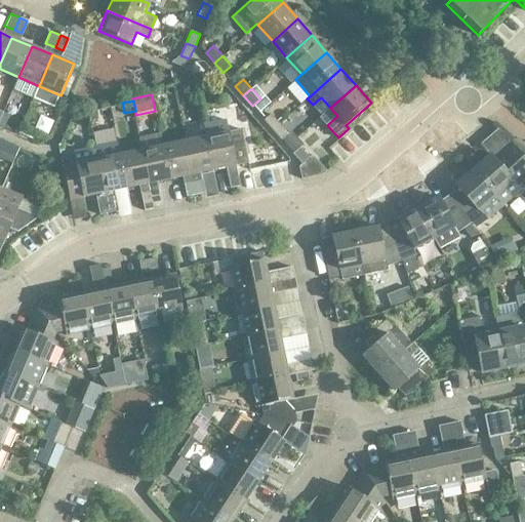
[(39,109),(32,122),(45,128),(52,116),(39,109)]
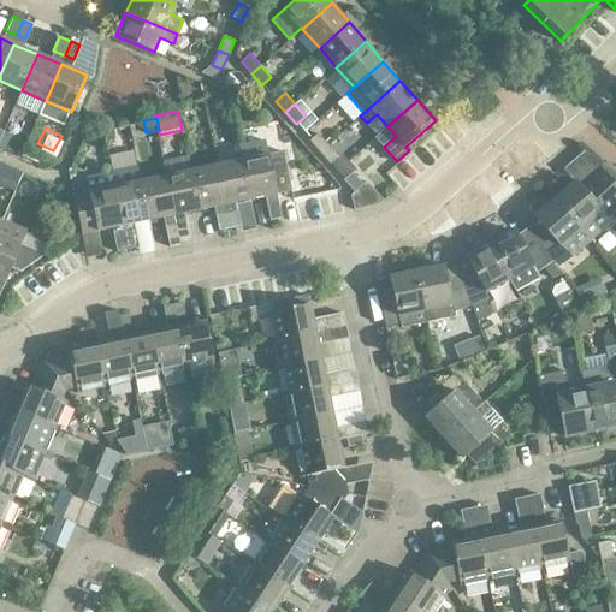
[(114,137),(113,128),(102,130),(105,140),(114,137)]
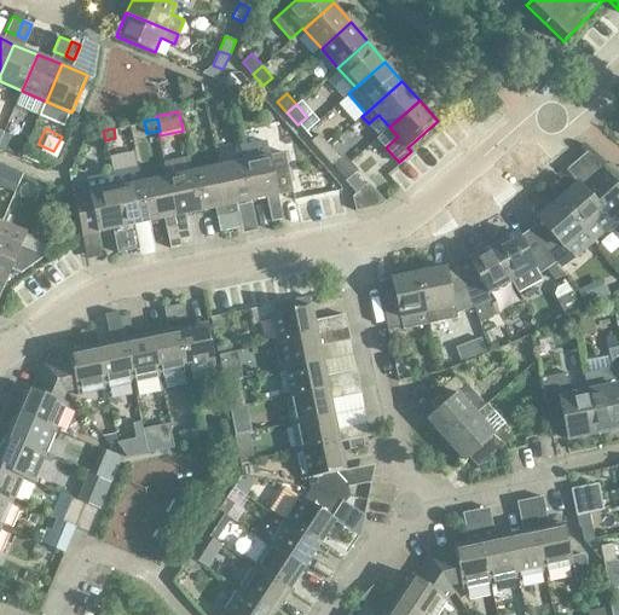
[(322,152),(331,144),(320,133),(311,141),(322,152)]
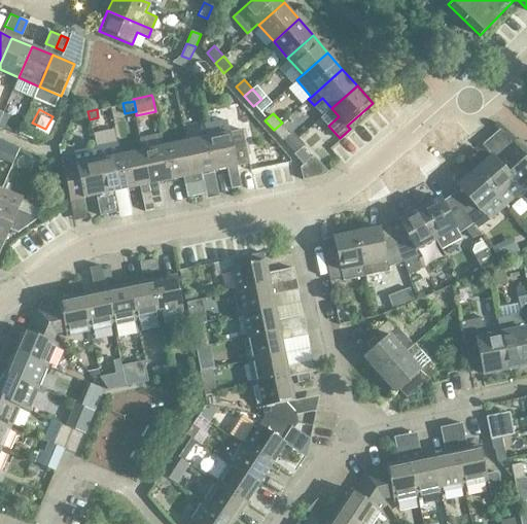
[(282,123),(274,130),(283,139),(290,132),(282,123)]
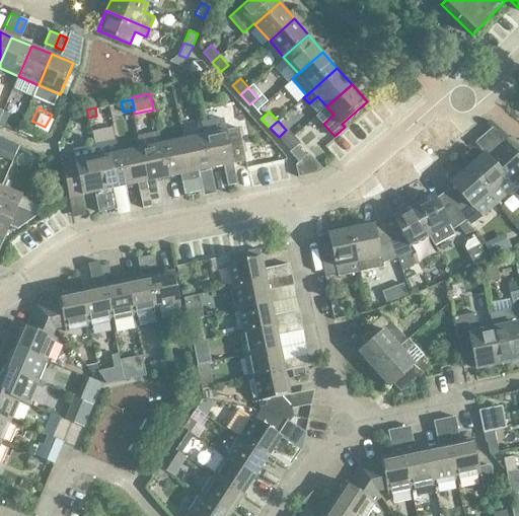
[(466,166),(497,201),(514,187),(511,182),(518,174),(518,157),(492,126),(473,141),(483,152),(466,166)]
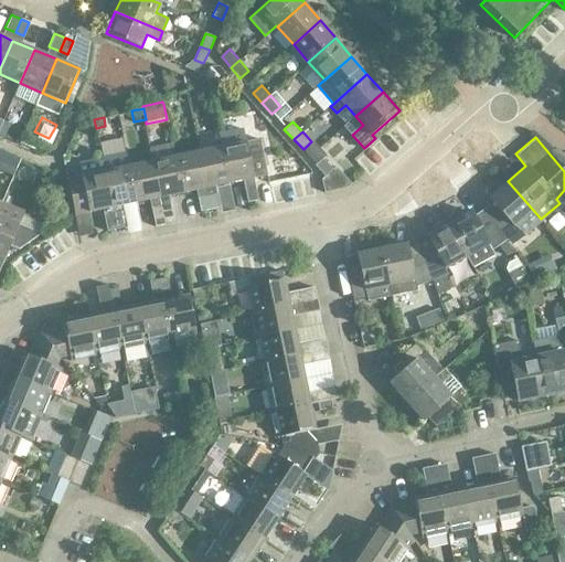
[(223,149),(230,184),(243,181),(247,201),(257,199),(253,180),(253,179),(253,177),(266,173),(260,141),(223,149)]
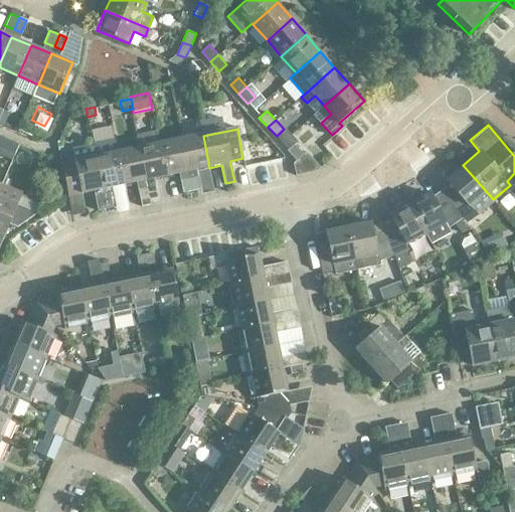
[(182,140),(188,172),(209,168),(203,136),(182,140)]
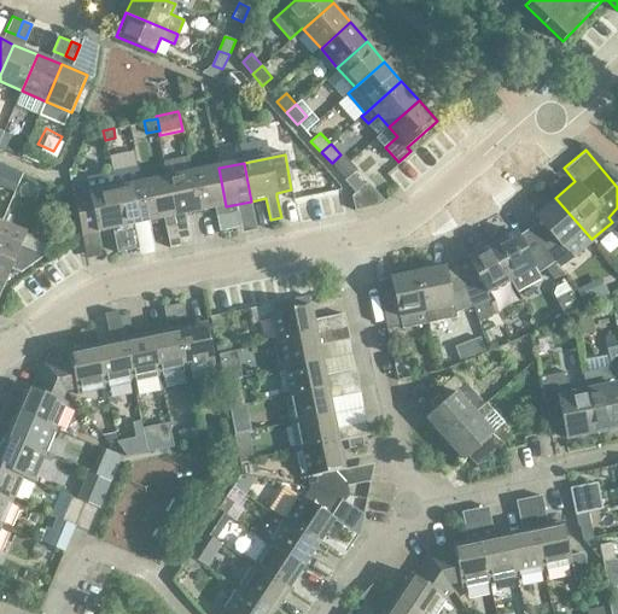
[(112,169),(116,188),(128,249),(138,247),(139,255),(155,251),(149,222),(150,222),(141,183),(138,164),(112,169)]
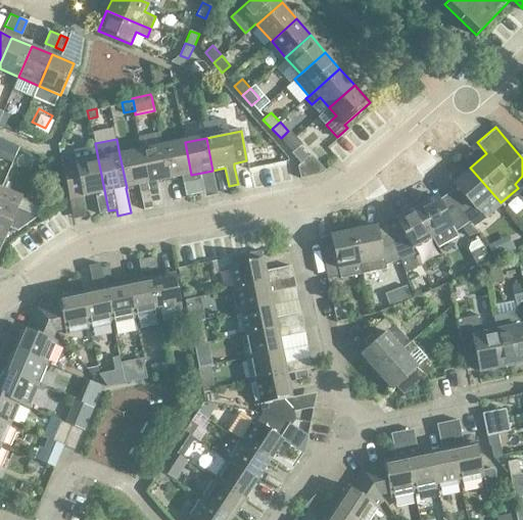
[(162,146),(170,179),(181,177),(185,195),(195,192),(192,180),(191,175),(185,142),(162,146)]
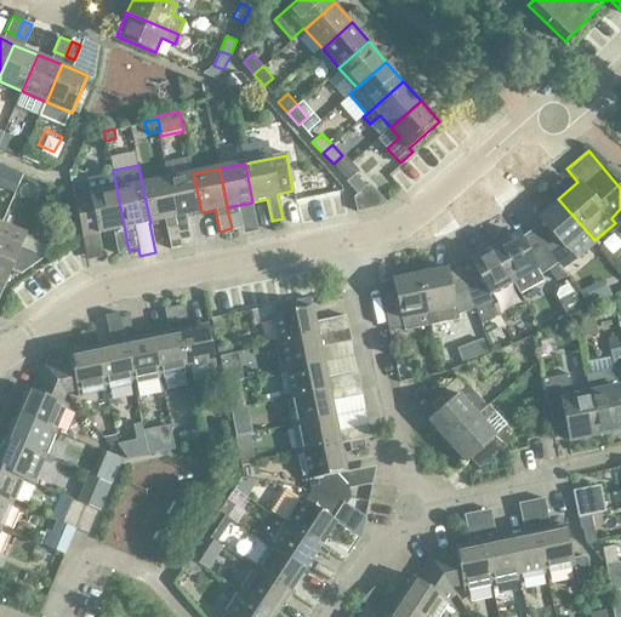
[(357,172),(347,180),(358,192),(366,184),(357,172)]
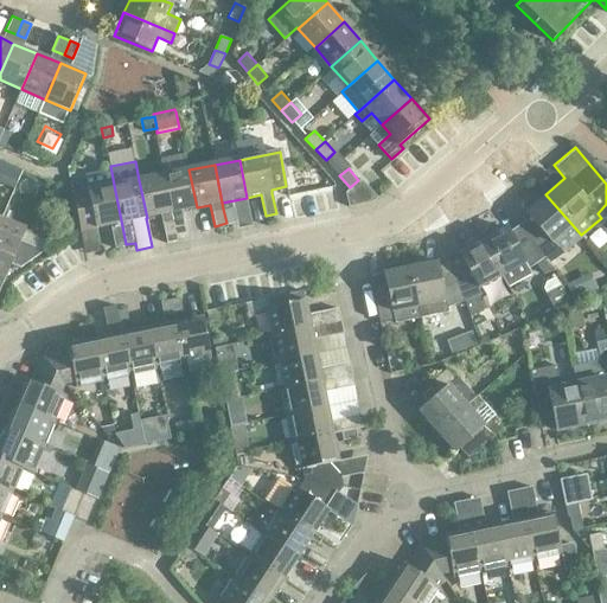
[(164,174),(172,213),(197,207),(189,170),(164,174)]
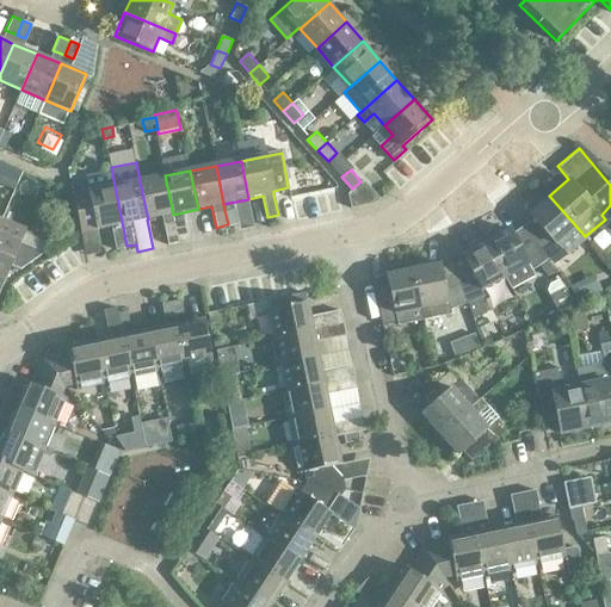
[(178,239),(174,223),(173,223),(172,215),(173,215),(165,175),(140,181),(148,220),(161,216),(167,246),(178,243),(177,239),(178,239)]
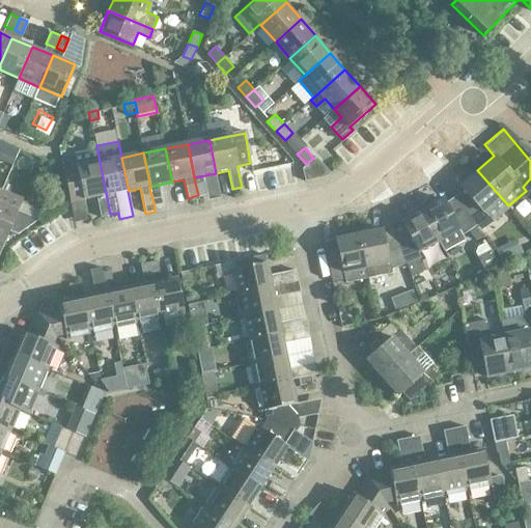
[(110,214),(100,162),(63,169),(70,202),(96,197),(101,216),(110,214)]
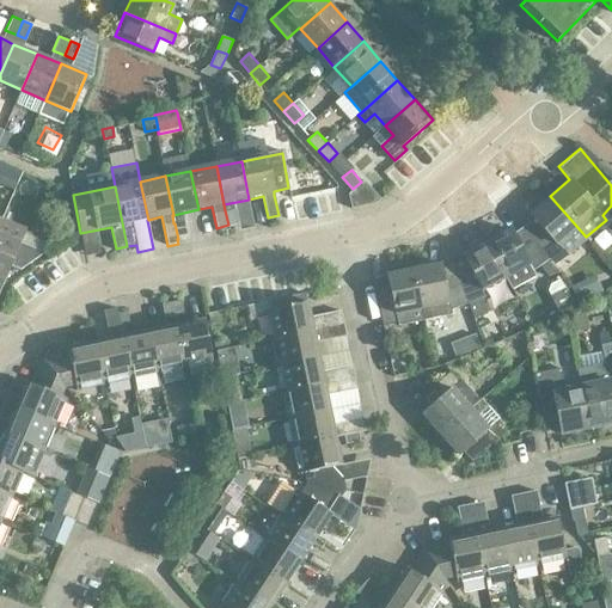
[(60,207),(56,189),(44,191),(48,209),(60,207)]
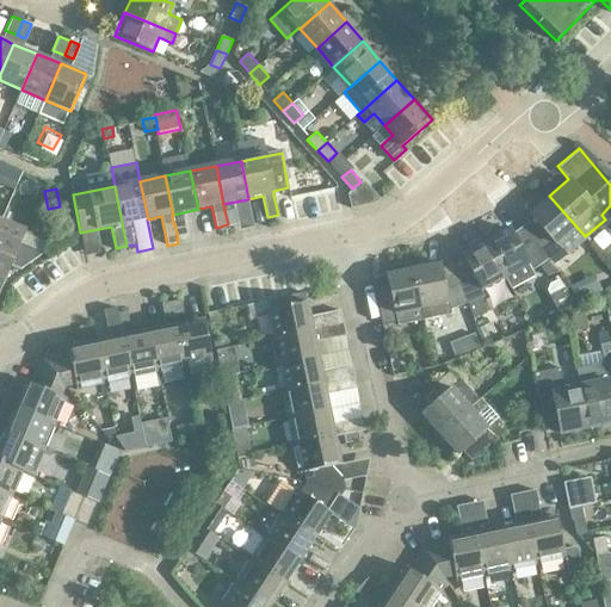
[(536,223),(525,231),(545,260),(560,249),(563,255),(585,236),(549,196),(528,214),(536,223)]
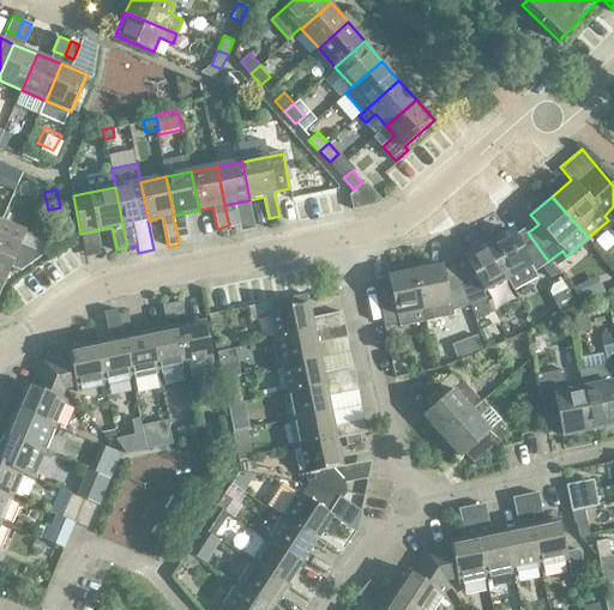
[(226,211),(229,225),(239,224),(235,209),(226,211)]
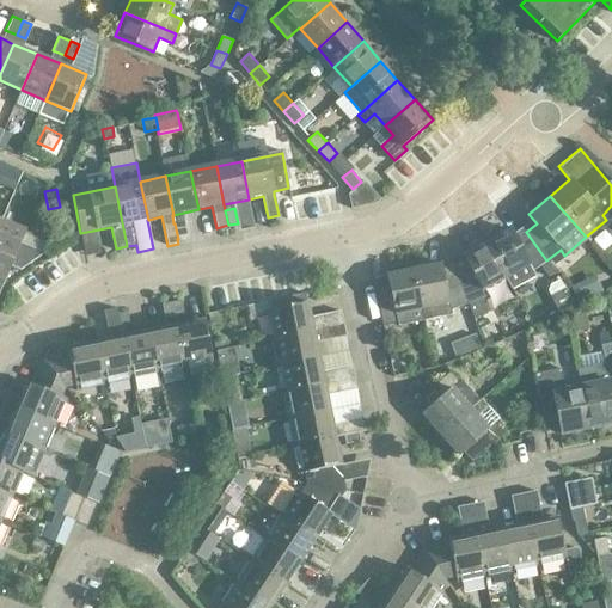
[(0,217),(0,286),(8,263),(17,266),(19,268),(43,251),(26,244),(20,241),(26,229),(28,227),(1,216),(0,217)]
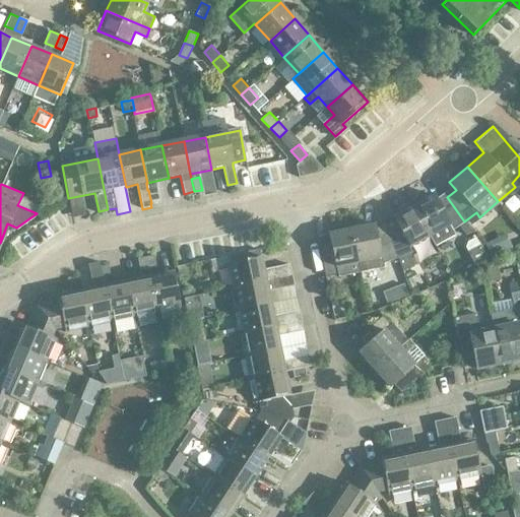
[(148,190),(151,203),(159,201),(156,188),(148,190)]
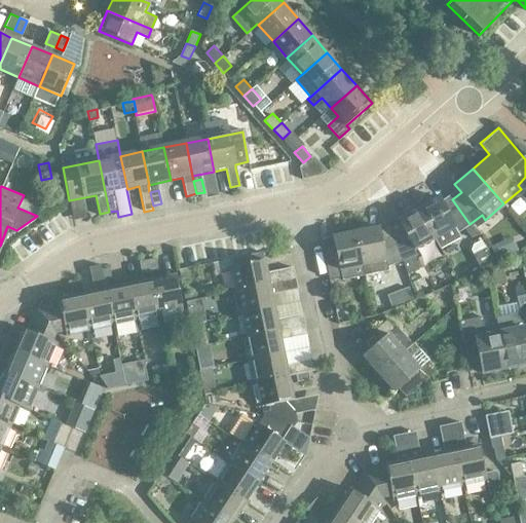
[(437,196),(417,208),(437,244),(458,232),(470,224),(452,199),(442,207),(437,196)]
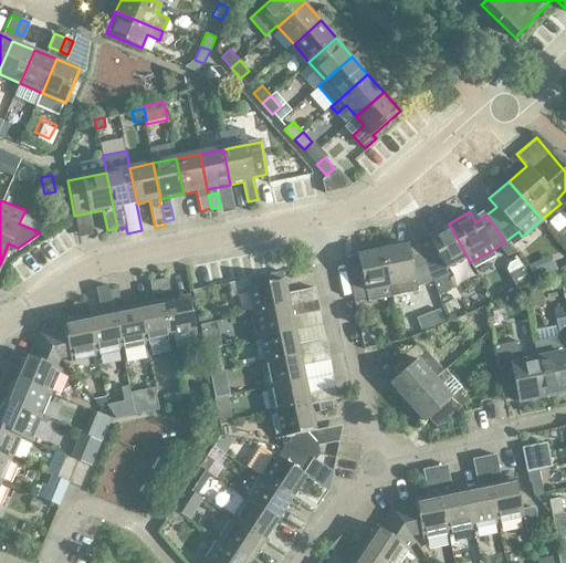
[(435,247),(422,252),(433,281),(449,275),(447,268),(458,262),(461,267),(470,262),(449,223),(427,236),(435,247)]
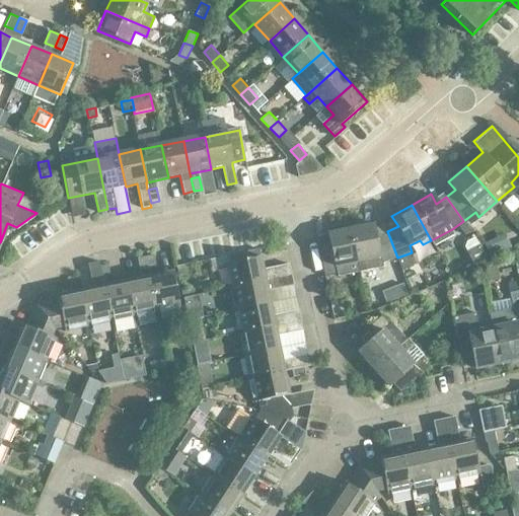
[(381,264),(397,258),(387,231),(375,235),(373,224),(351,229),(358,262),(380,258),(381,264)]
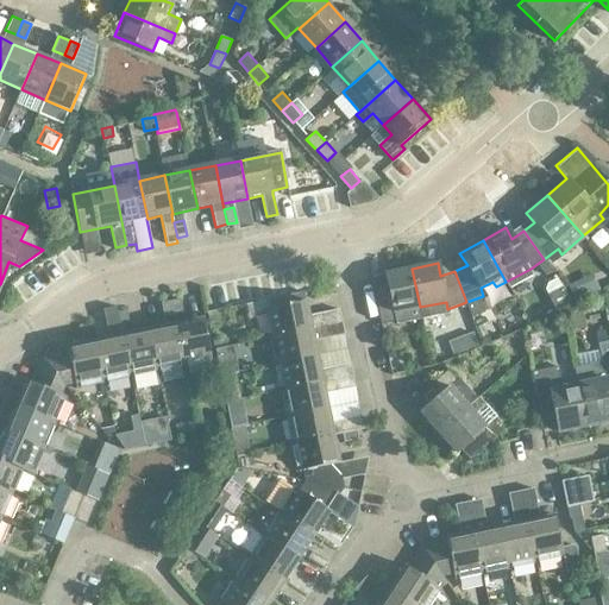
[(395,313),(420,307),(412,269),(385,275),(389,287),(375,290),(383,326),(397,322),(395,313)]
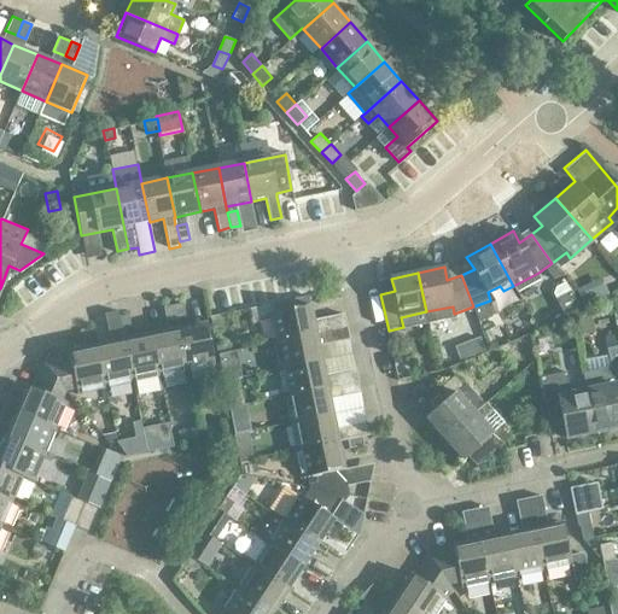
[(579,305),(570,288),(555,297),(564,314),(579,305)]
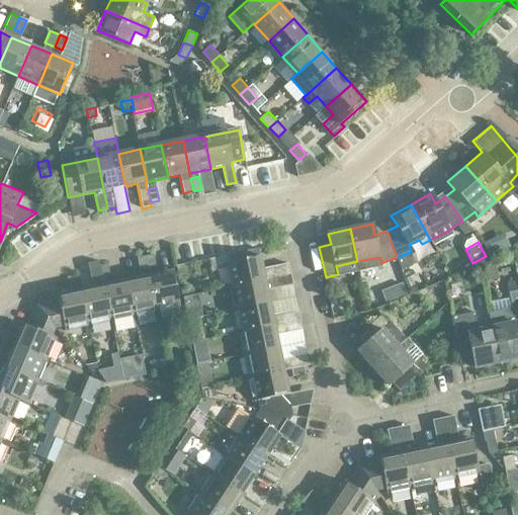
[(497,252),(492,243),(482,248),(486,257),(497,252)]
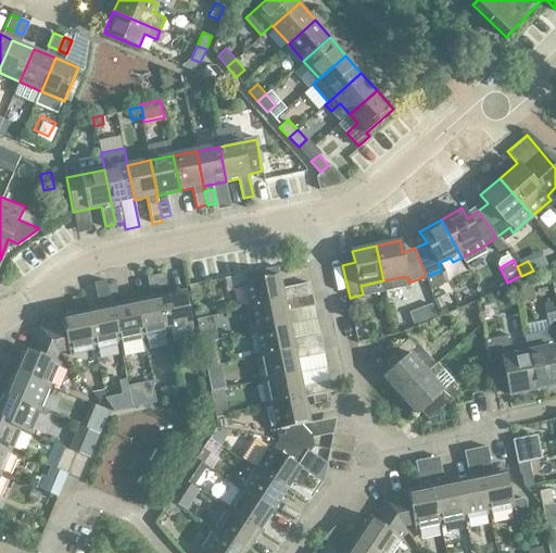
[(431,288),(446,301),(463,283),(447,269),(431,288)]
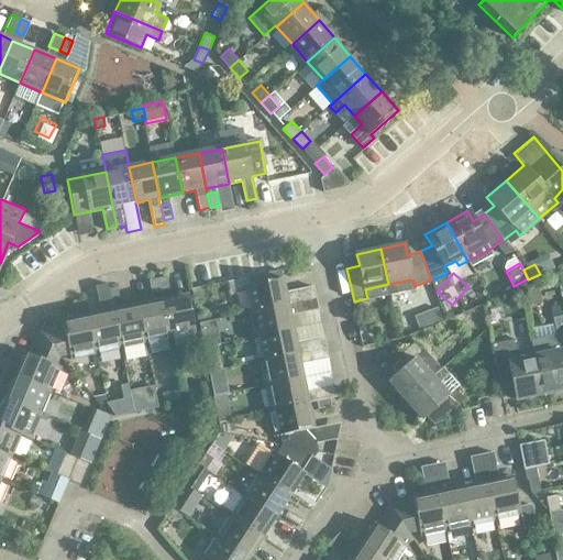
[(157,277),(159,291),(168,288),(166,275),(157,277)]
